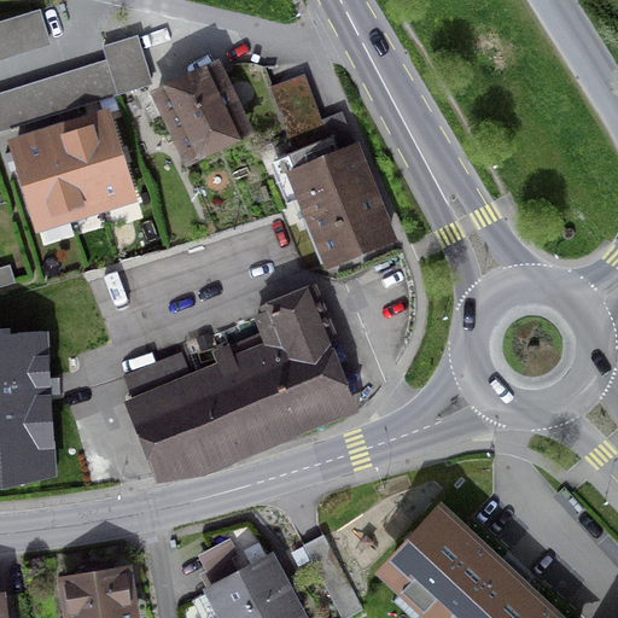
[(41,10),(0,22),(0,60),(52,45),(41,10)]
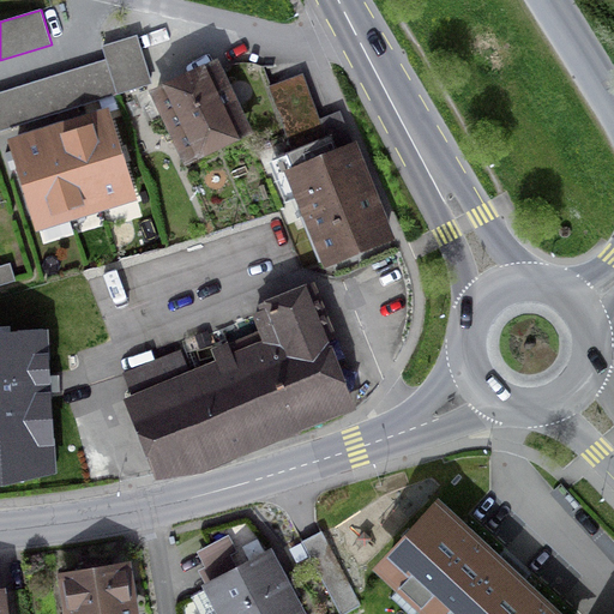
[(106,60),(116,96),(152,85),(142,49),(137,36),(101,47),(106,60)]
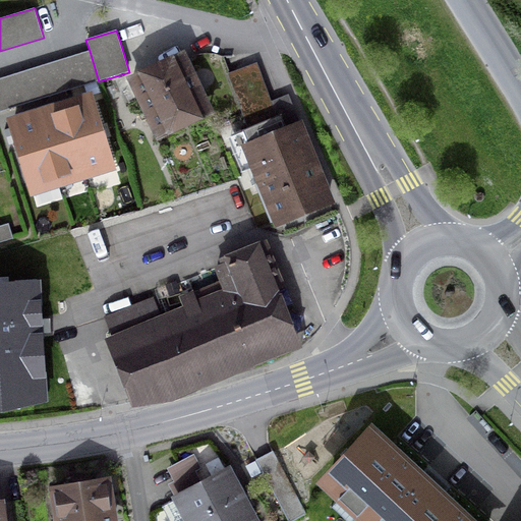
[(0,78),(0,112),(99,81),(90,51),(0,78)]
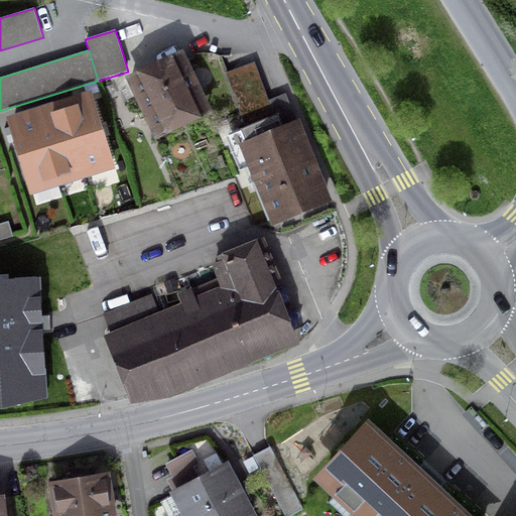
[(227,70),(240,102),(269,90),(255,57),(227,70)]
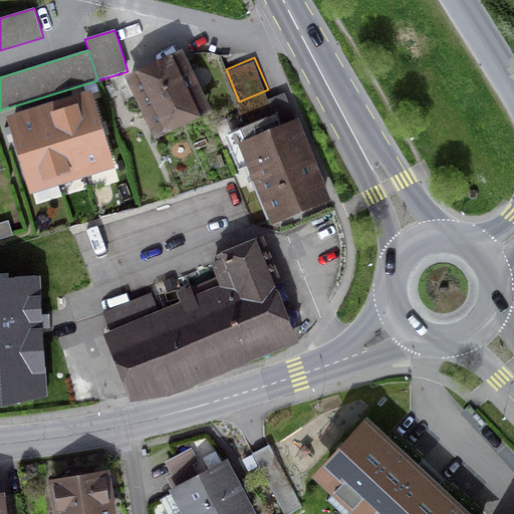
[(200,109),(176,59),(130,81),(136,93),(140,91),(144,100),(148,98),(162,127),(200,109)]
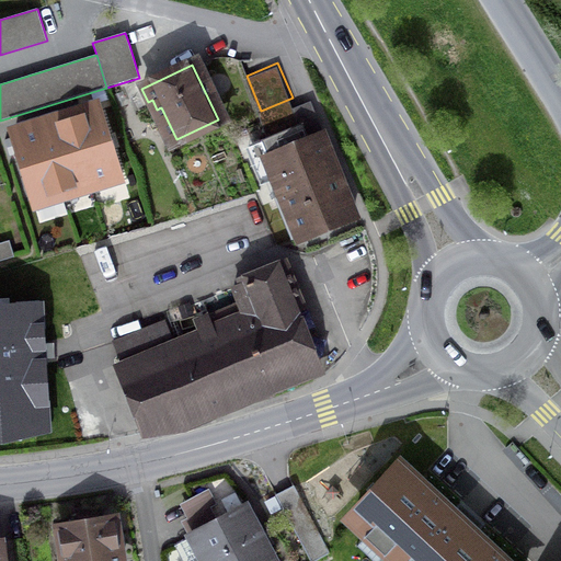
[(295,114),(299,126),(262,141),(258,142),(281,198),(285,196),(300,236),(354,215),(338,175),(340,174),(312,106),(310,107),(295,114)]
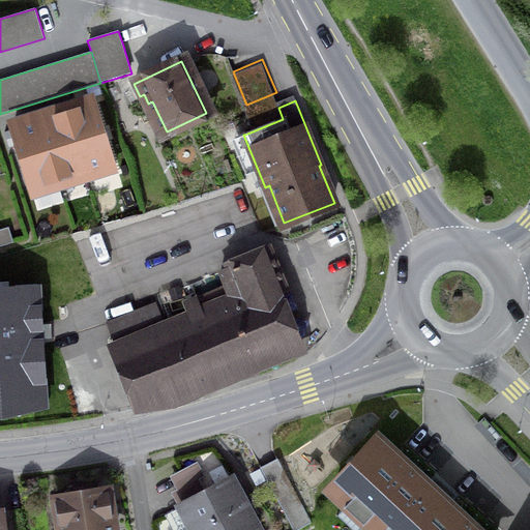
[(85,172),(112,164),(93,104),(66,112),(85,172)]
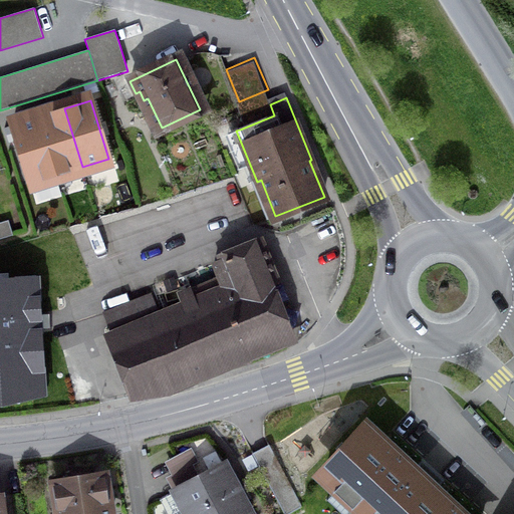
[(56,175),(82,167),(64,108),(38,116),(56,175)]
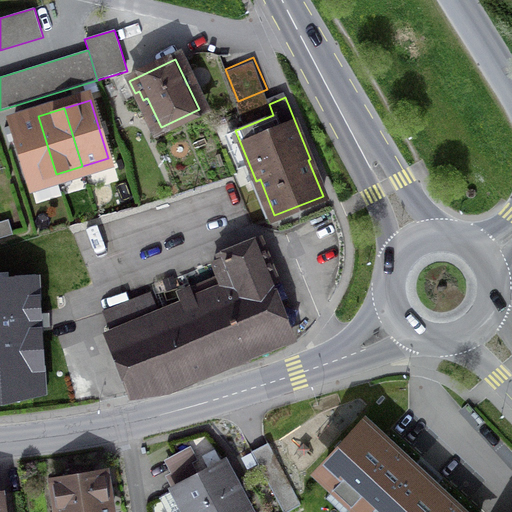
[(29,182),(56,174),(38,116),(12,125),(29,182)]
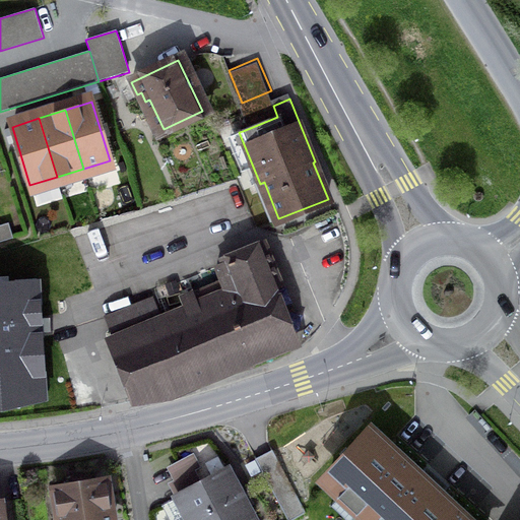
[(0,244),(12,240),(8,223),(0,225),(0,244)]
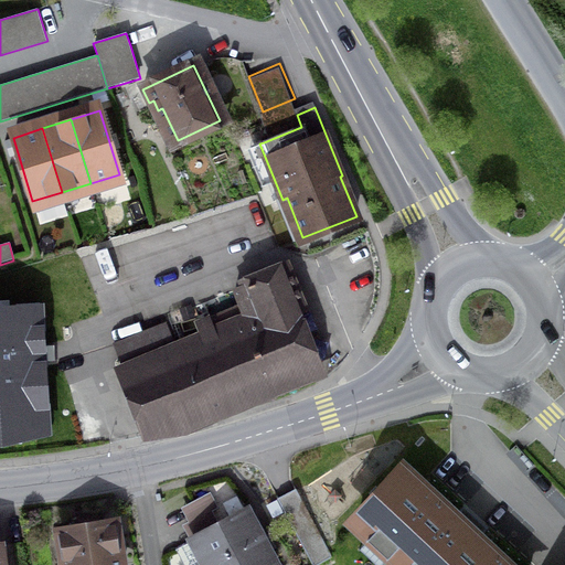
[(201,332),(153,351),(146,331),(114,344),(121,364),(120,365),(148,435),(310,370),(288,312),(300,308),(285,269),(235,289),(242,307),(199,324),(201,332)]
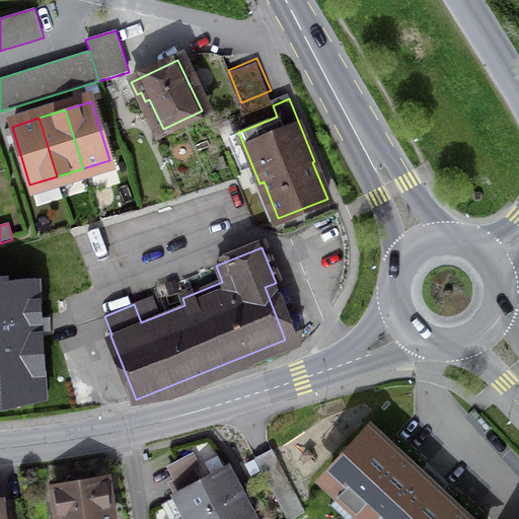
[(42,273),(0,275),(0,404),(50,401),(42,273)]
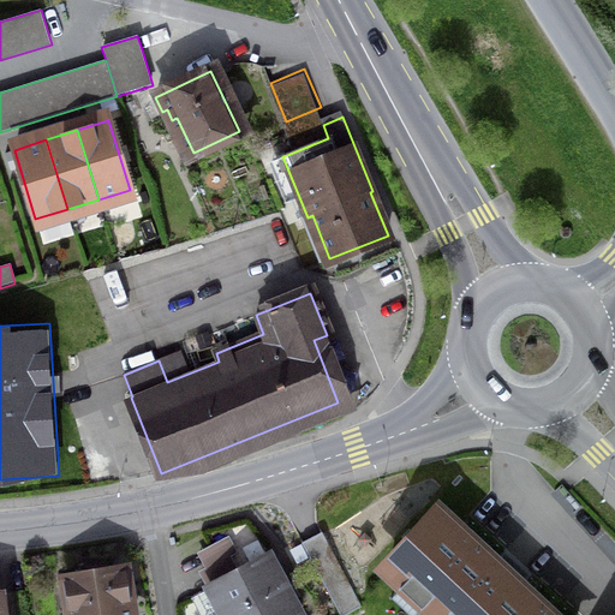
[(550,614),(441,513),(387,571),(434,614),(550,614)]
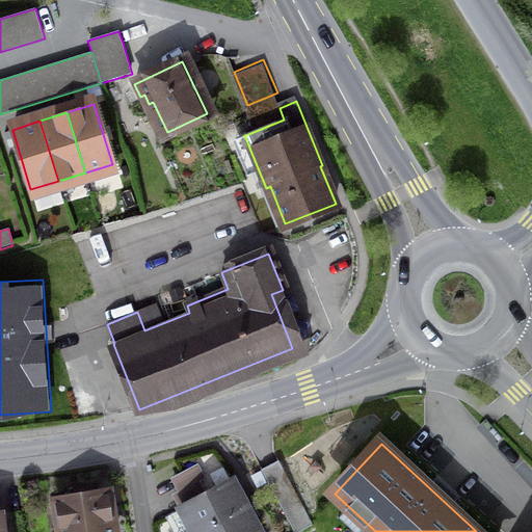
[(193,531),(195,531),(245,506),(231,480),(180,506),(193,531)]
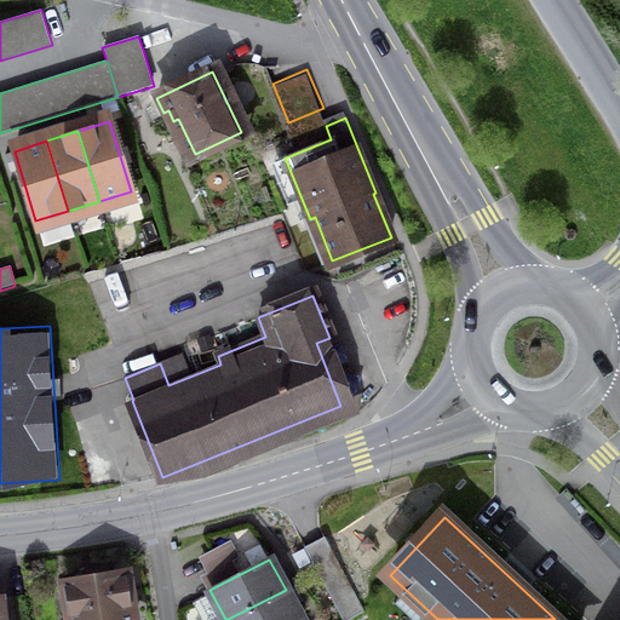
[(131,619),(124,574),(67,584),(73,619),(131,619)]
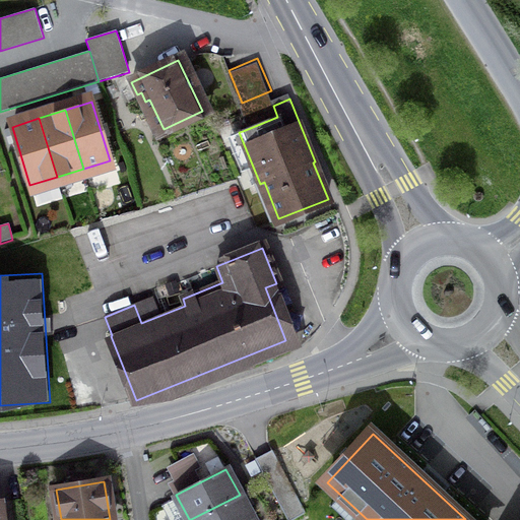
[(240,495),(191,519),(252,519),(253,519),(240,495)]
